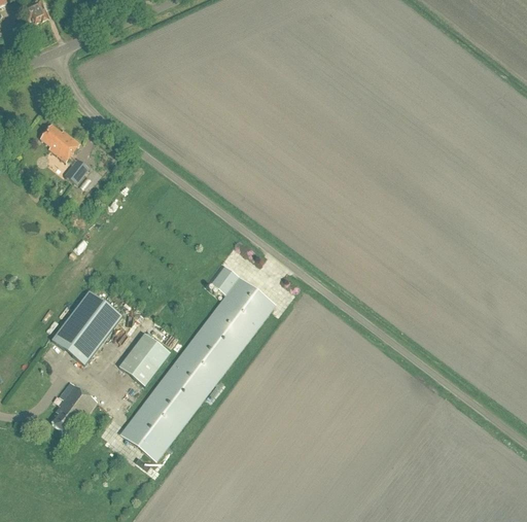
[(19,0),(30,24),(33,22),(35,26),(49,20),(40,1),(30,6),(29,2),(26,3),(25,0),(19,0)]
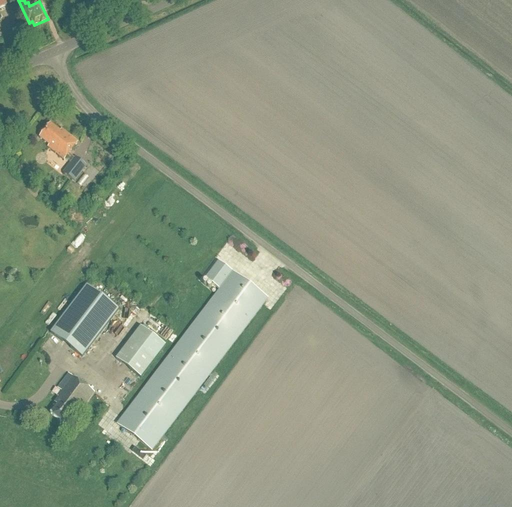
[(61,126),(59,128),(49,120),(39,134),(48,142),(46,144),(63,157),(77,139),(61,126)]
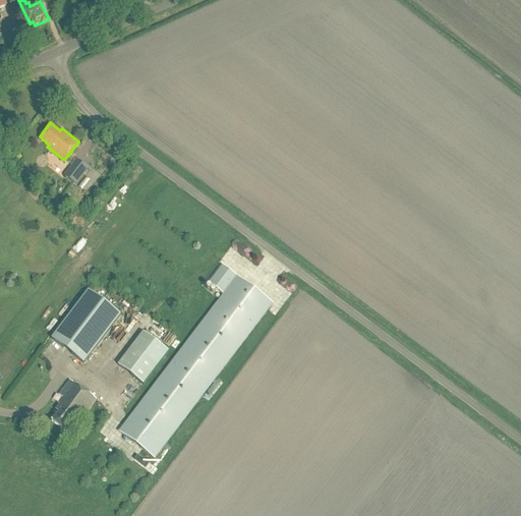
[(75,155),(63,171),(75,180),(88,164),(75,155)]
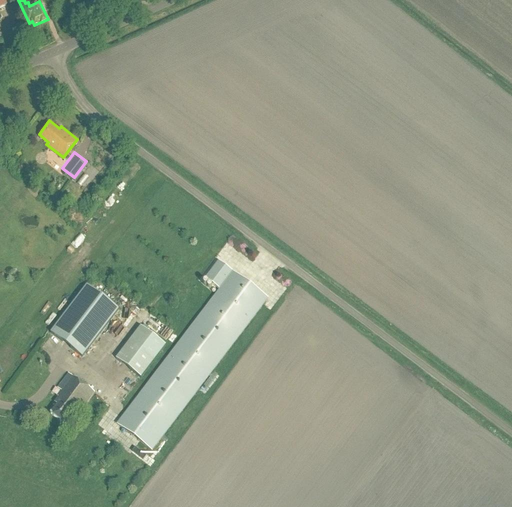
[(133,171),(138,175),(142,169),(137,165),(133,171)]
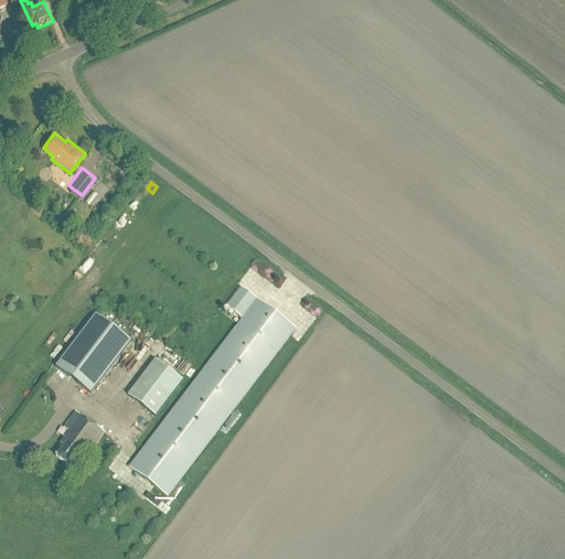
[(170,411),(208,440),(295,325),(242,285),(227,303),(243,315),(170,411)]
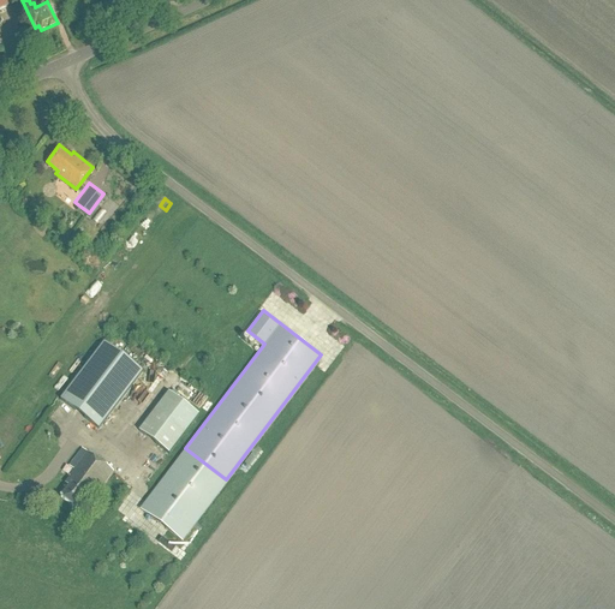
[(105,339),(60,396),(99,425),(143,368),(105,339)]
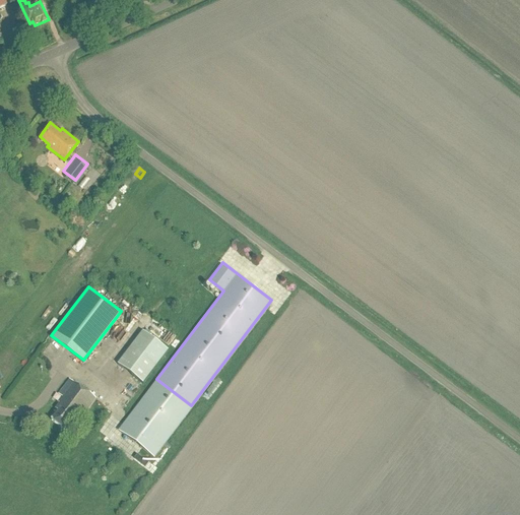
[(118,361),(143,380),(168,347),(143,328),(118,361)]
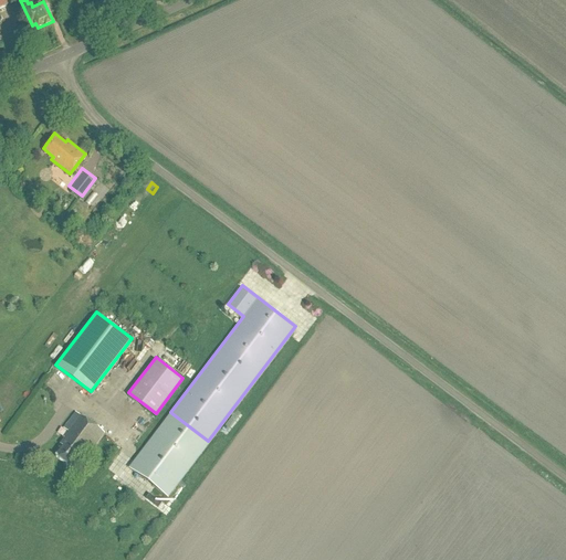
[(56,454),(71,466),(81,454),(87,454),(105,431),(76,410),(64,425),(67,428),(63,435),(65,436),(60,443),(63,445),(56,454)]
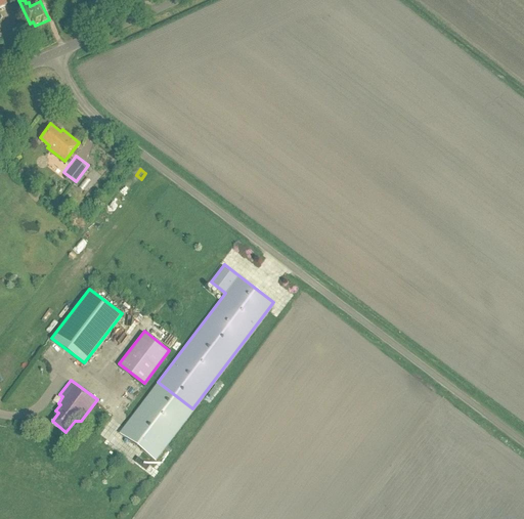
[(192,408),(158,382),(121,431),(156,458),(192,408)]
